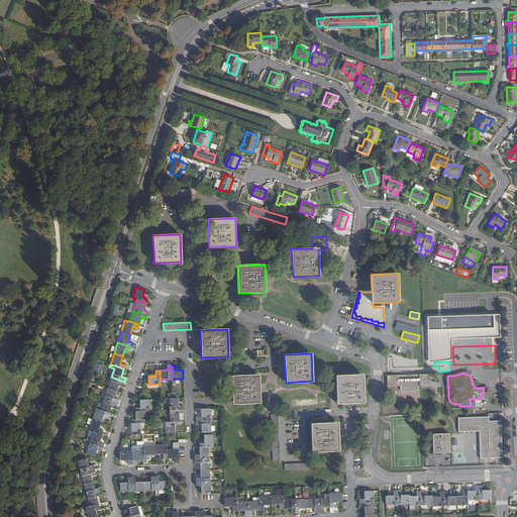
[(259,375),(231,376),(233,404),(260,402),(259,375)]
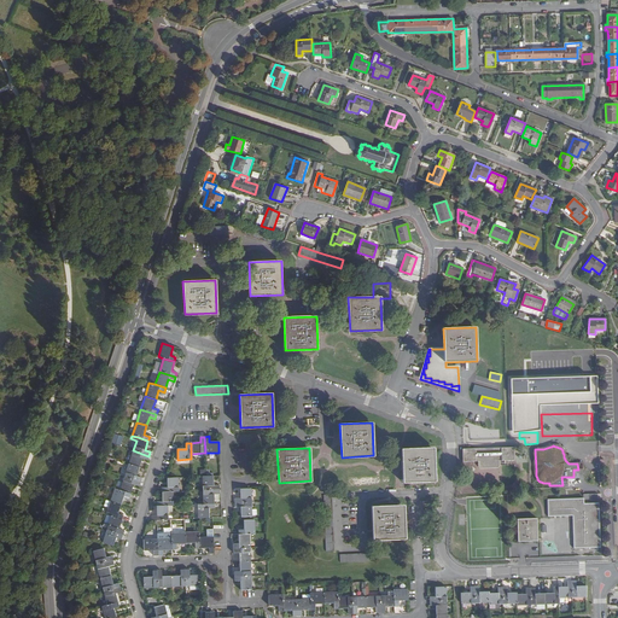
[(433,448),(401,449),(403,482),(435,481),(433,448)]
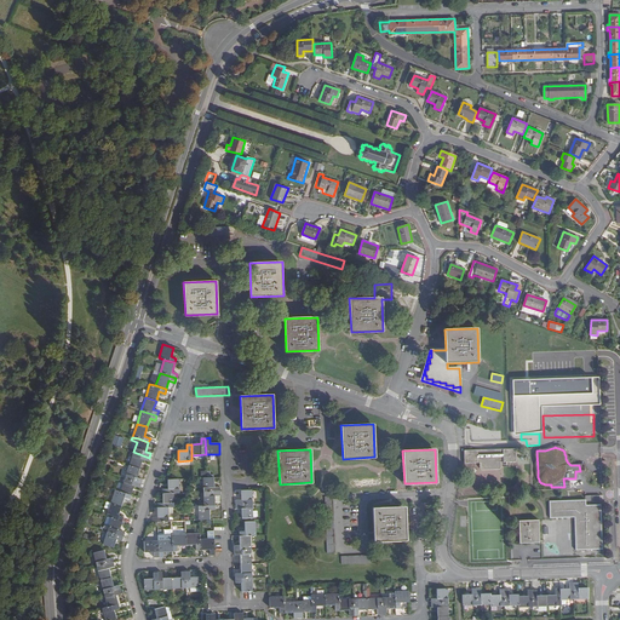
[(516,449),(464,451),(464,463),(480,463),(480,469),(482,470),(499,469),(500,468),(500,463),(516,461),(516,449)]
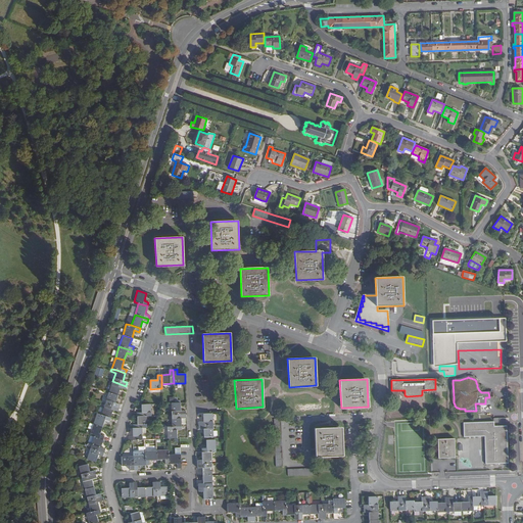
[(125,389),(126,386),(112,381),(108,392),(117,395),(121,388),(125,389)]
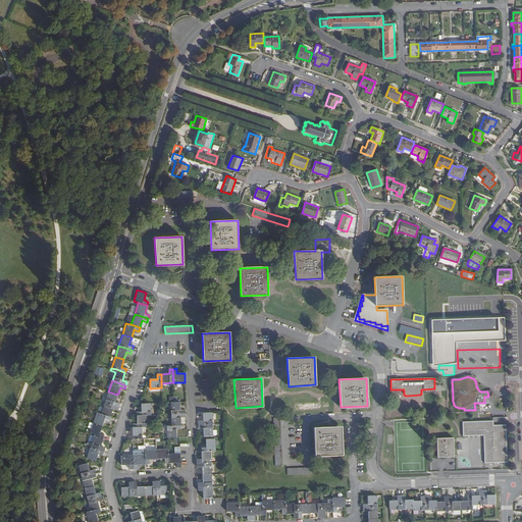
[(115,402),(117,395),(108,392),(105,403),(118,407),(119,404),(115,402)]
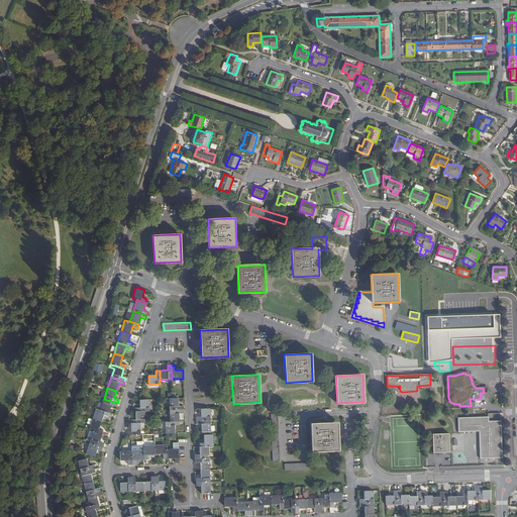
[(170,410),(184,410),(183,406),(179,406),(178,398),(173,399),(169,399),(170,410)]
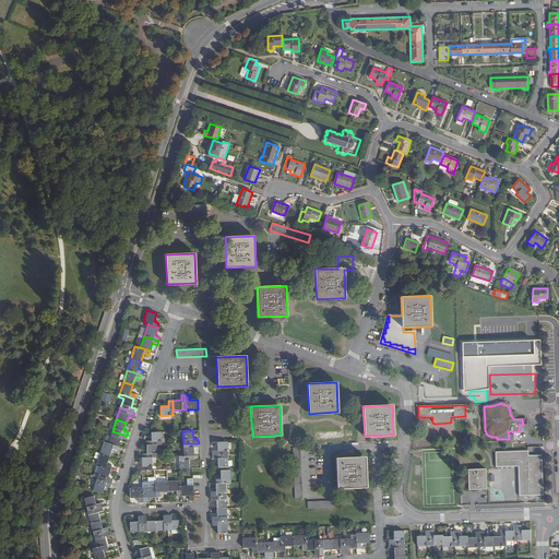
[(126,440),(127,436),(113,431),(108,443),(118,447),(120,438),(126,440)]
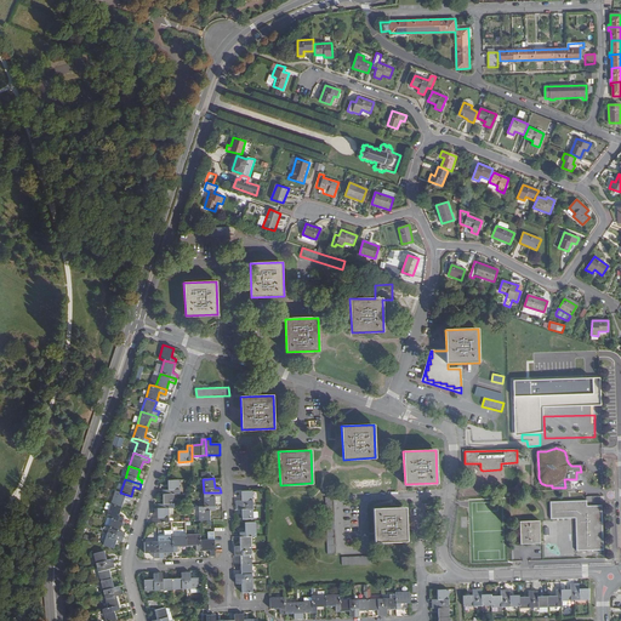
[(163,495),(174,494),(180,494),(178,480),(167,480),(169,490),(163,490),(163,495)]
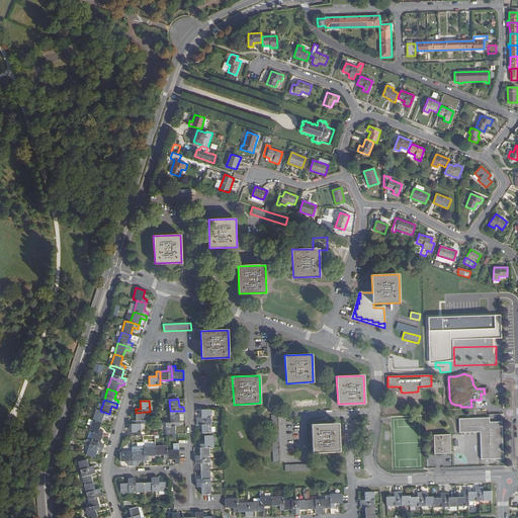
[(108,418),(109,414),(100,411),(96,409),(92,421),(101,423),(103,416),(108,418)]
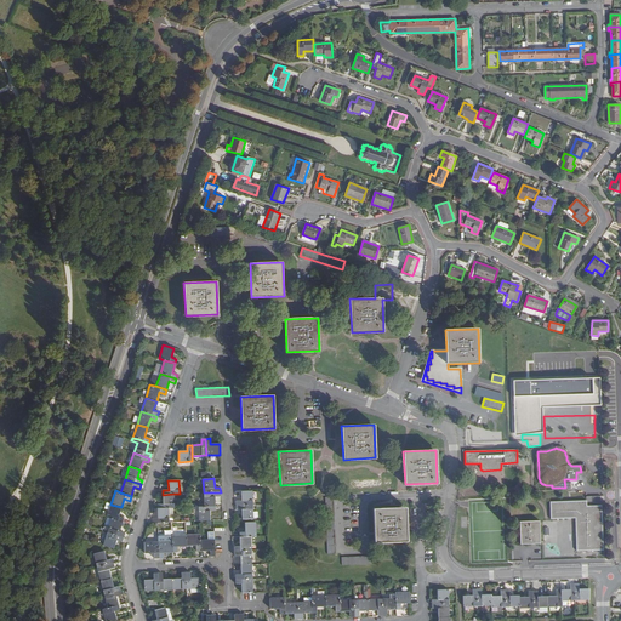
[(235,501),(237,506),(252,505),(252,491),(241,491),(241,501),(235,501)]
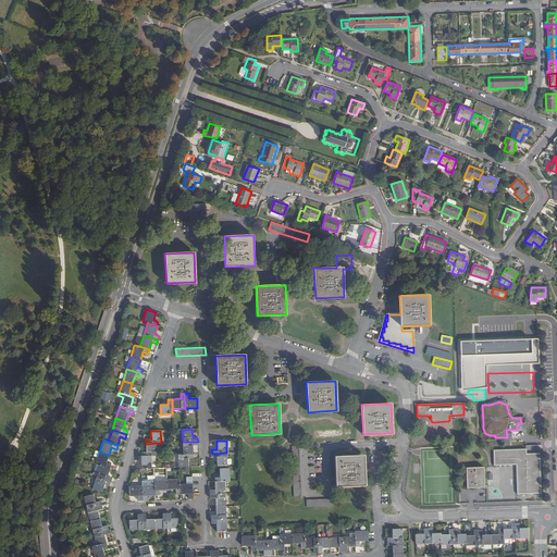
[(183,455),(193,454),(193,446),(198,445),(198,442),(183,442),(183,455)]
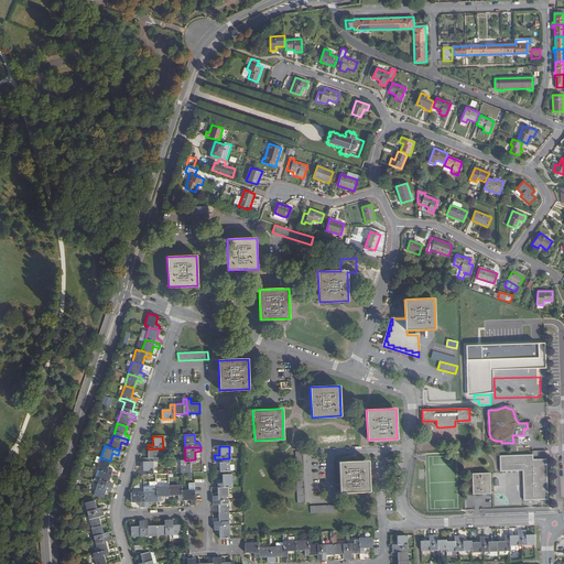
[(158,462),(159,462),(158,448),(148,449),(148,457),(143,457),(143,462),(158,462)]
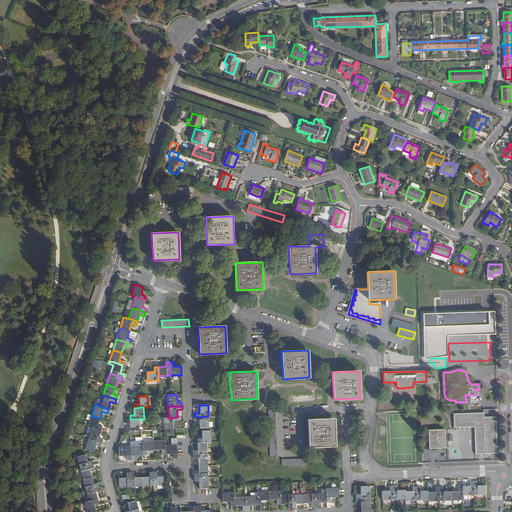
[(497,453),(495,417),(483,417),(483,413),(454,414),(454,428),(475,427),(475,454),(497,453)]
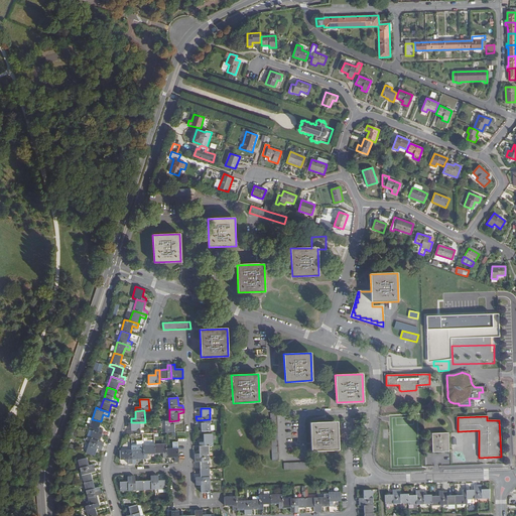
[(98,429),(101,421),(92,419),(89,430),(93,431),(102,434),(103,430),(98,429)]
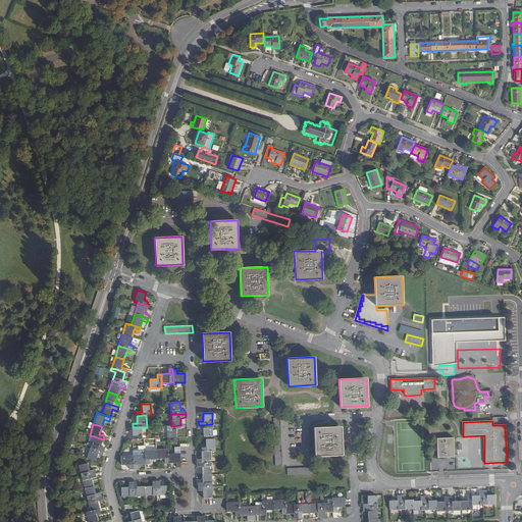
[(212,424),(199,425),(199,428),(203,428),(204,436),(213,436),(212,424)]
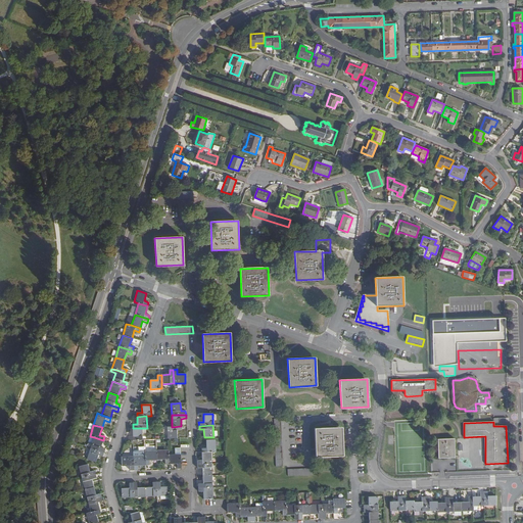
[(168,439),(177,438),(177,430),(182,430),(181,426),(172,427),(167,427),(168,439)]
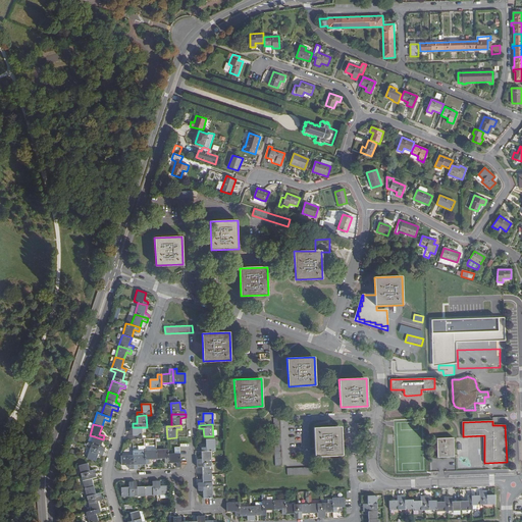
[(133,439),(142,439),(142,432),(146,432),(146,427),(133,427),(133,435),(127,435),(127,439),(133,439)]
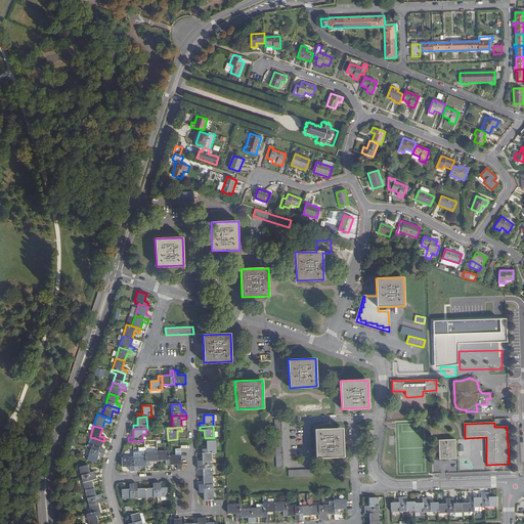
[(342,429),(315,430),(316,457),(343,456),(342,429)]
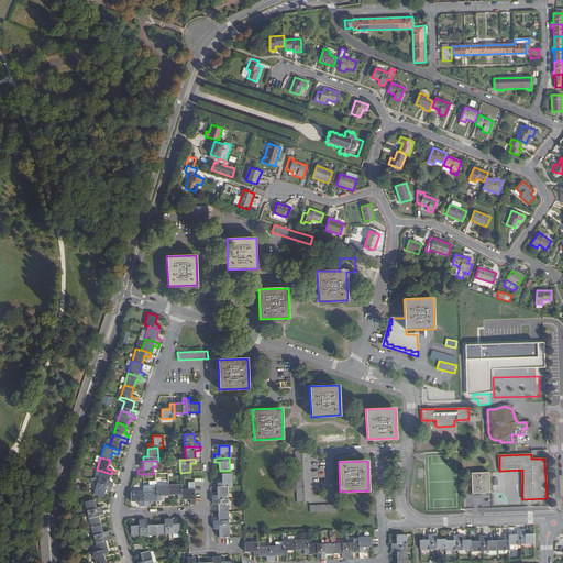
[(108,482),(111,474),(101,471),(97,483),(112,487),(113,484),(108,482)]
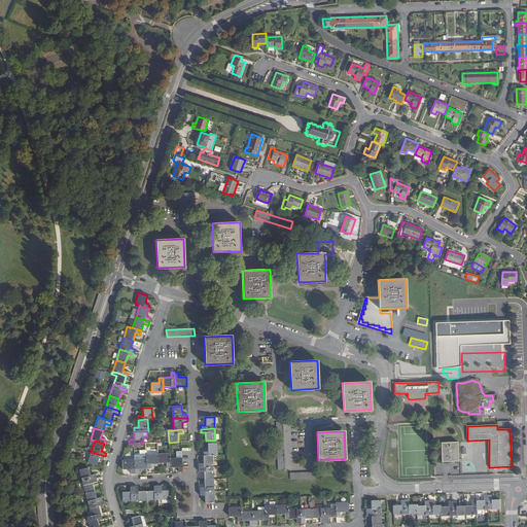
[(458,442),(441,443),(442,462),(458,461),(458,442)]
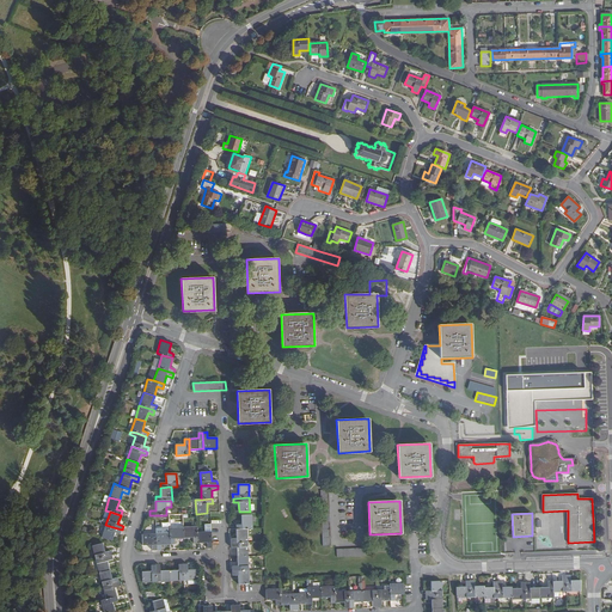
[(236,530),(248,528),(252,528),(252,515),(242,515),(242,525),(236,525),(236,530)]
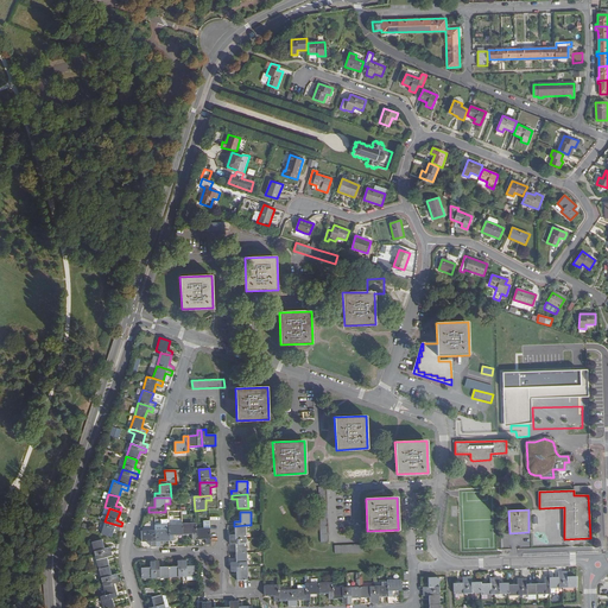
[(120,531),(121,526),(105,521),(101,534),(112,538),(114,529),(120,531)]
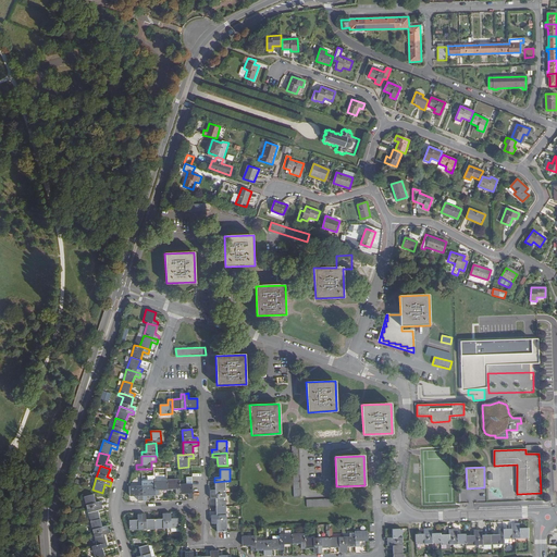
[(180,494),(180,484),(180,479),(166,480),(166,490),(175,489),(176,494),(180,494)]
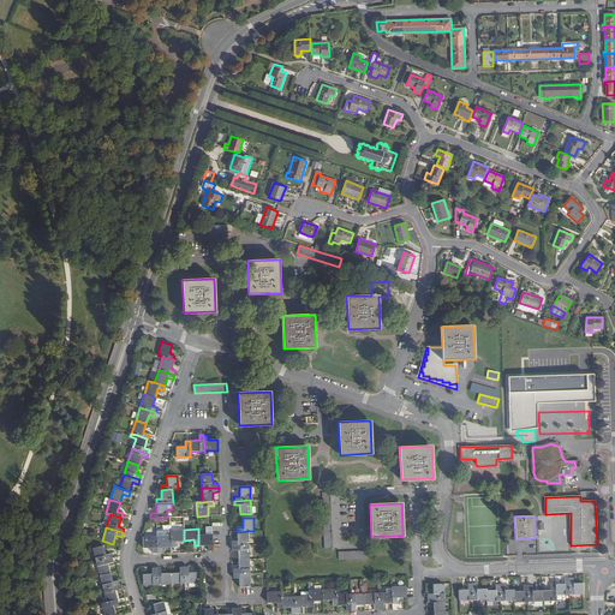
[(184,541),(184,530),(169,530),(171,536),(171,547),(175,547),(175,541),(184,541)]
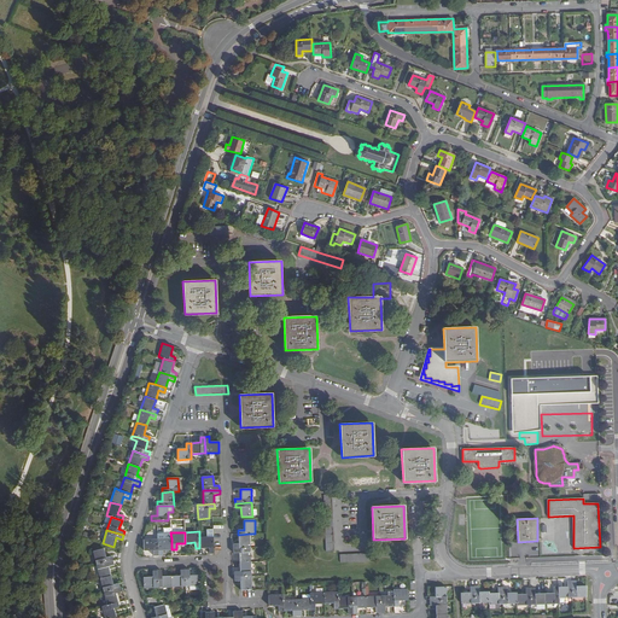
[(233,548),(250,548),(250,534),(238,535),(239,543),(233,544),(233,548)]
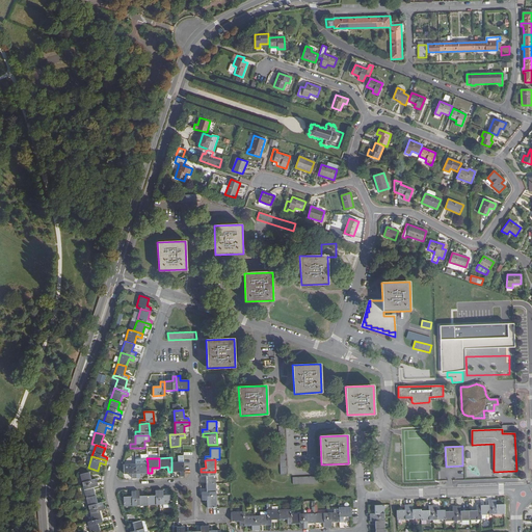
[(184,477),(183,461),(171,462),(171,472),(180,472),(180,477),(184,477)]
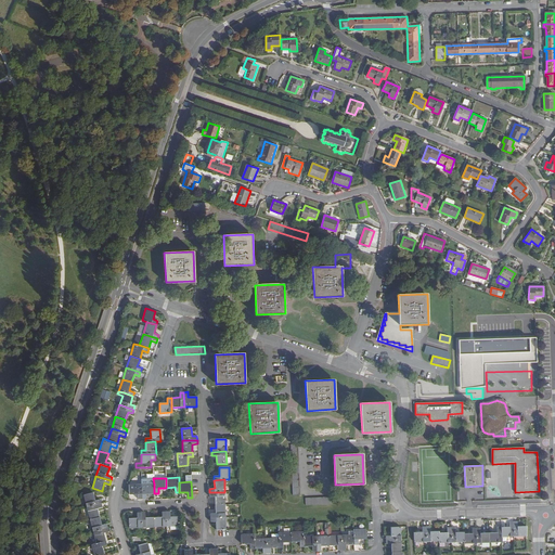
[(138,500),(142,499),(141,483),(129,485),(129,494),(138,494),(138,500)]
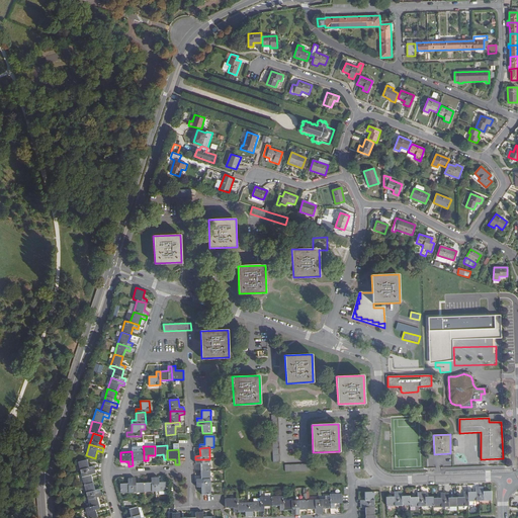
[(144,460),(144,451),(139,451),(132,451),(133,465),(137,465),(136,461),(144,460)]
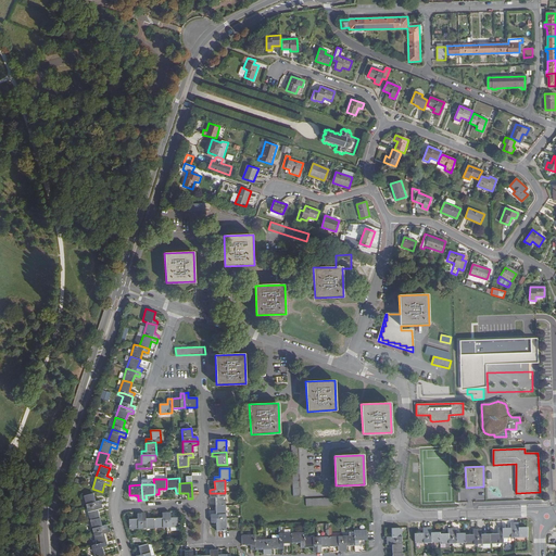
[(87,508),(101,504),(100,501),(96,502),(92,493),(84,496),(87,508)]
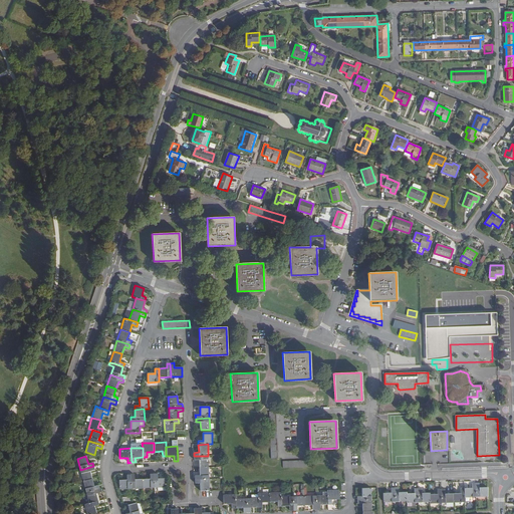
[(199,468),(208,467),(208,456),(194,456),(194,460),(199,460),(199,468)]
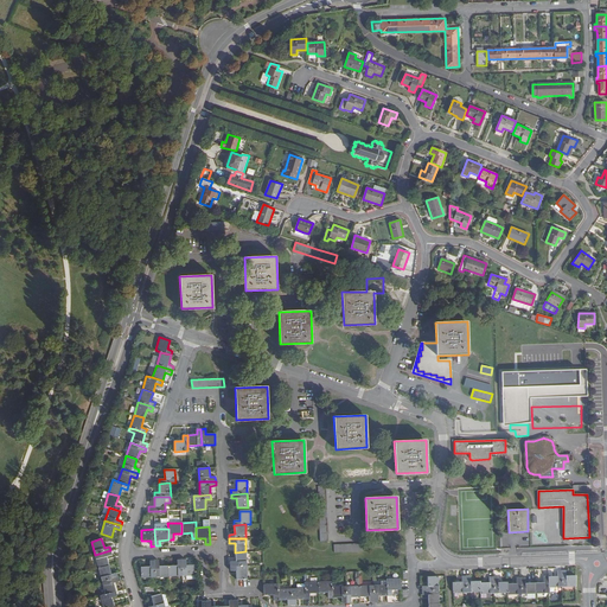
[(112,555),(110,550),(95,555),(98,568),(109,566),(106,556),(112,555)]
